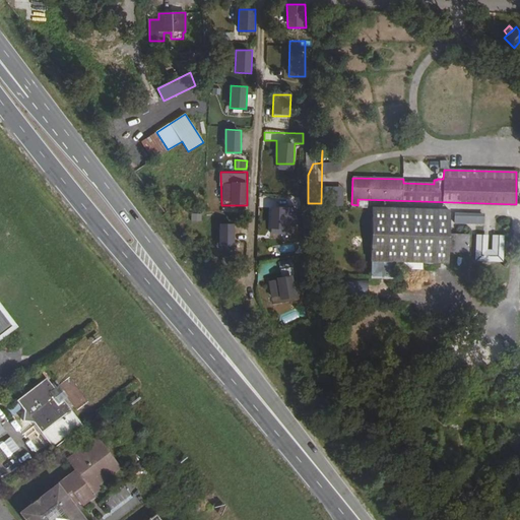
[(324,186),(324,206),(343,206),(343,186),(324,186)]
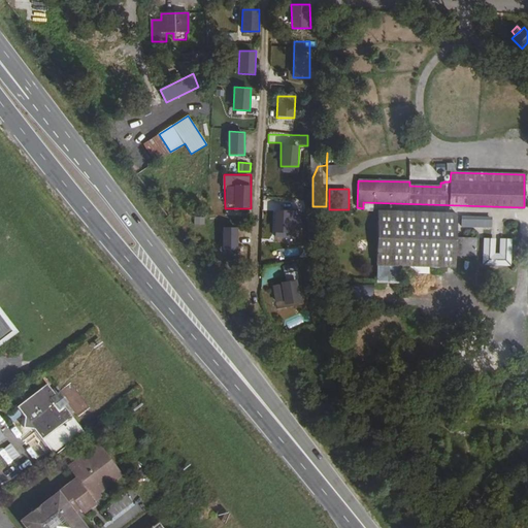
[(291,232),(292,209),(275,208),(274,232),(291,232)]
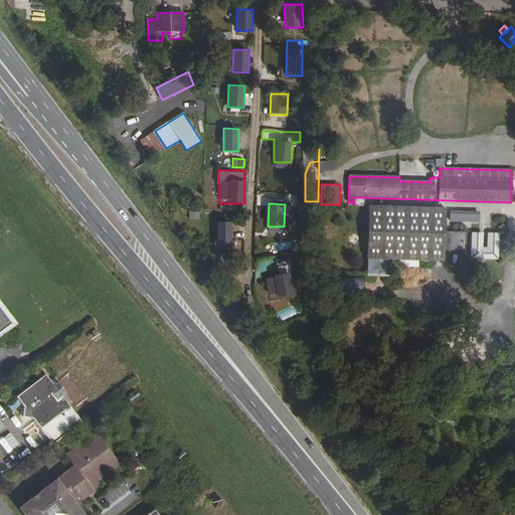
[(369,205),(367,258),(392,259),(417,260),(443,261),(444,249),(444,248),(444,231),(445,207),(369,205)]
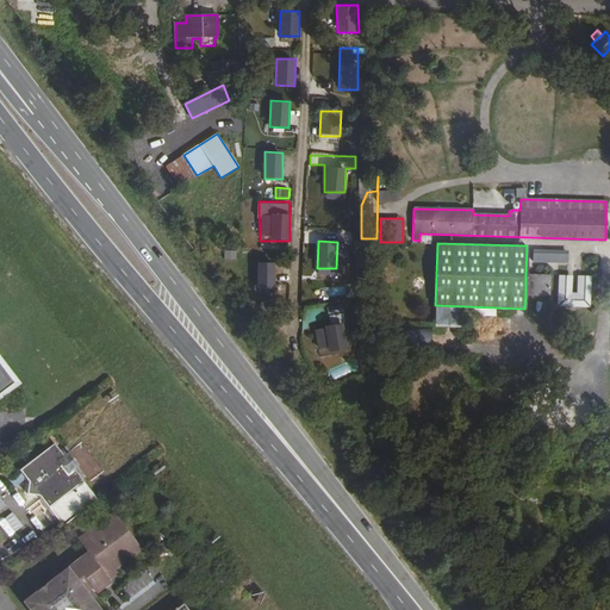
[(533,262),(567,262),(568,249),(533,248),(533,262)]
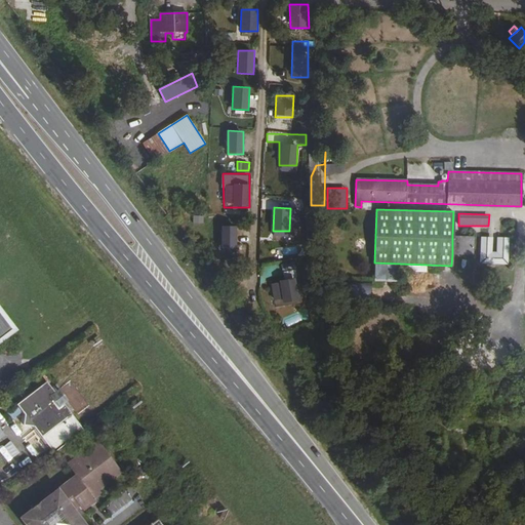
[(221,225),(220,248),(236,249),(236,226),(221,225)]
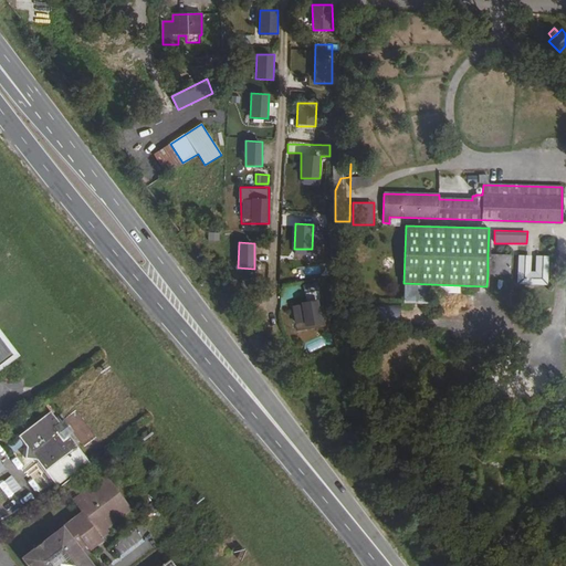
[(510,255),(488,254),(488,273),(488,274),(509,274),(510,255)]
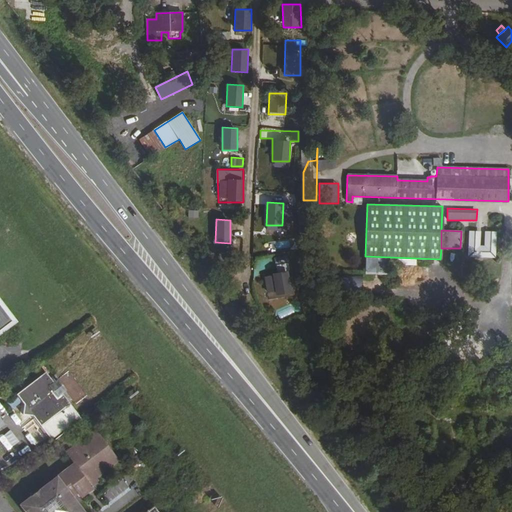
[(478,232),(469,231),(468,257),(495,257),(495,232),(486,232),(486,248),(477,248),(478,232)]
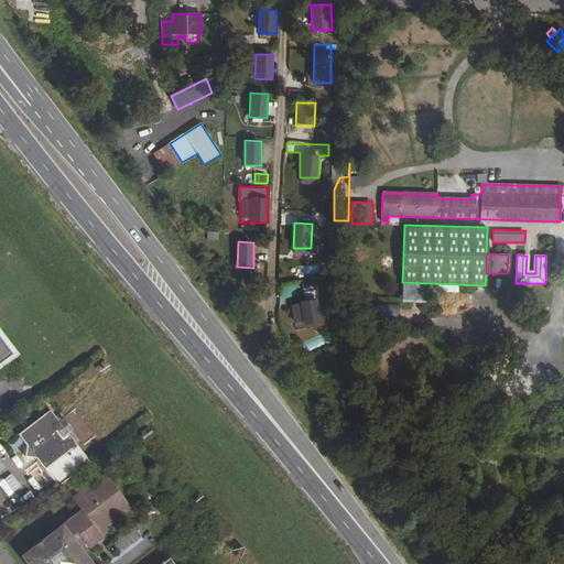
[(402,282),(402,297),(429,299),(429,290),(430,283),(402,282)]
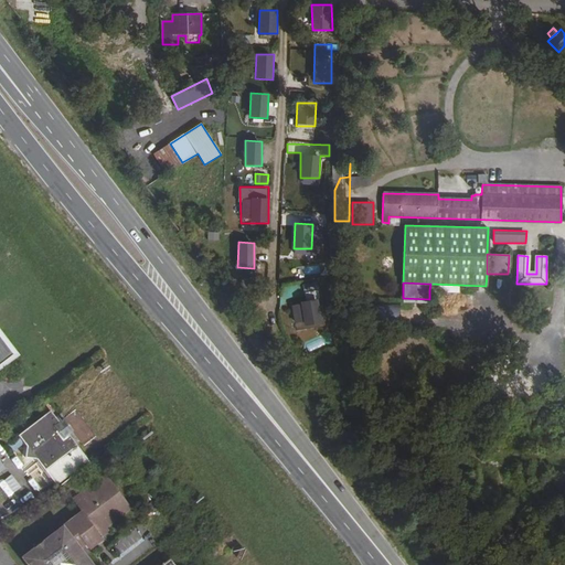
[(305,299),(319,298),(318,286),(304,287),(305,299)]
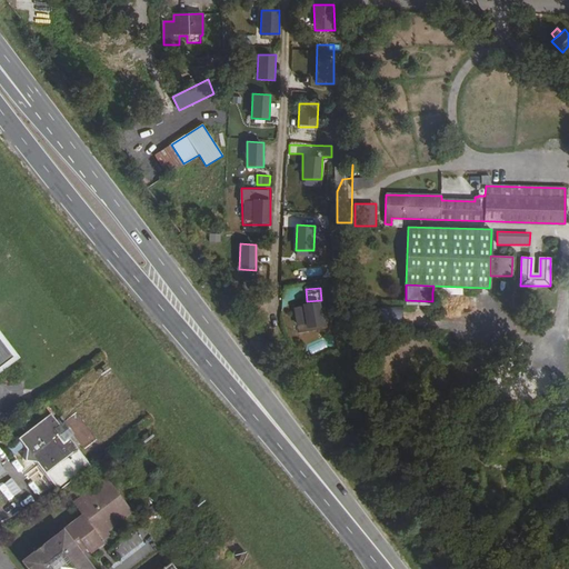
[(320,300),(292,306),(298,330),(326,325),(320,300)]
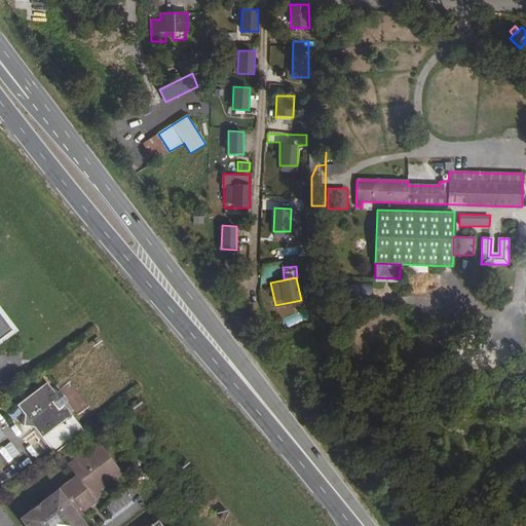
[(0,313),(0,338),(11,330),(0,313)]
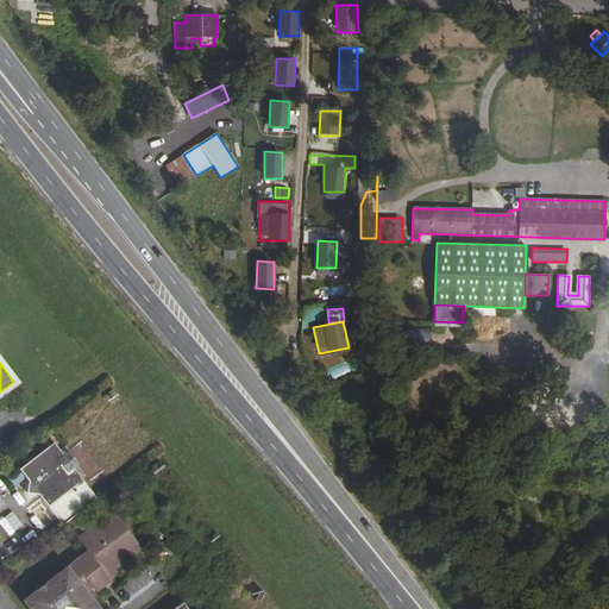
[(52,443),(19,469),(27,481),(27,493),(39,494),(62,525),(95,500),(73,469),(62,454),(52,443)]
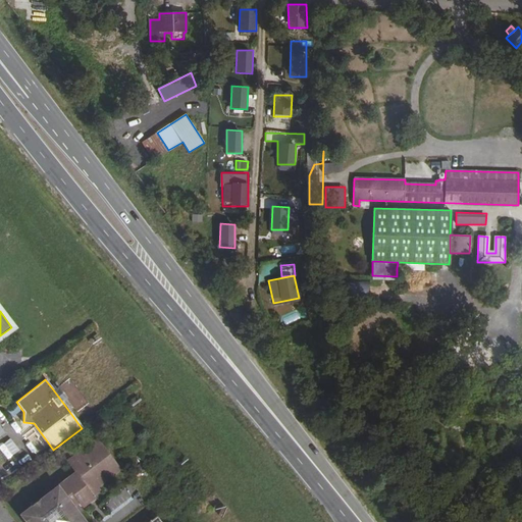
[(58,385),(53,389),(62,402),(67,398),(58,385)]
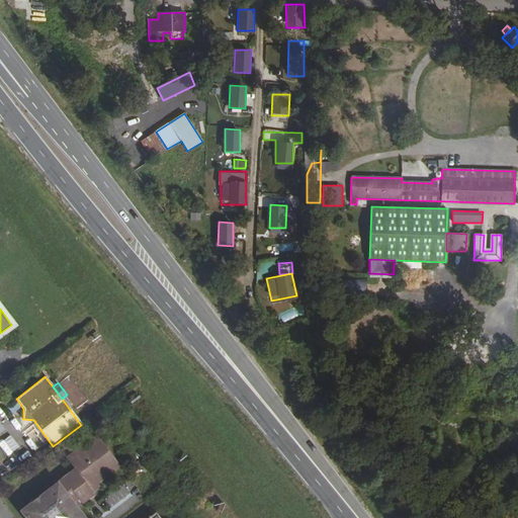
[(81,393),(73,399),(78,406),(86,400),(81,393)]
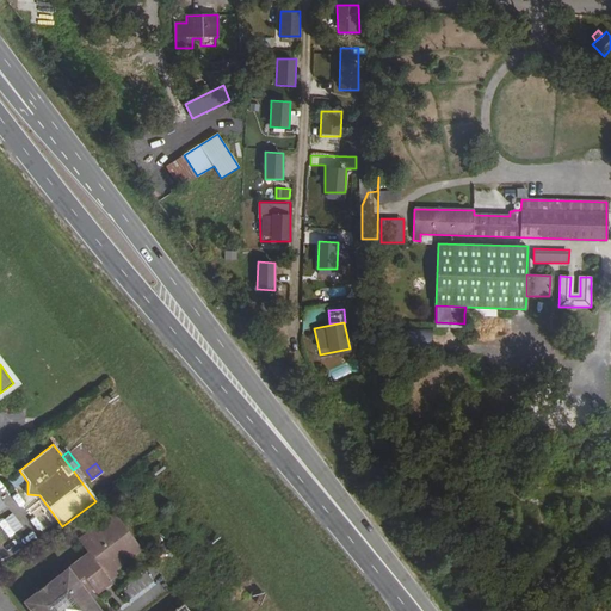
[(87,553),(23,603),(29,610),(98,610),(84,592),(91,587),(94,593),(110,582),(105,575),(141,549),(113,513),(99,524),(92,514),(87,518),(94,528),(90,531),(78,539),(87,553)]
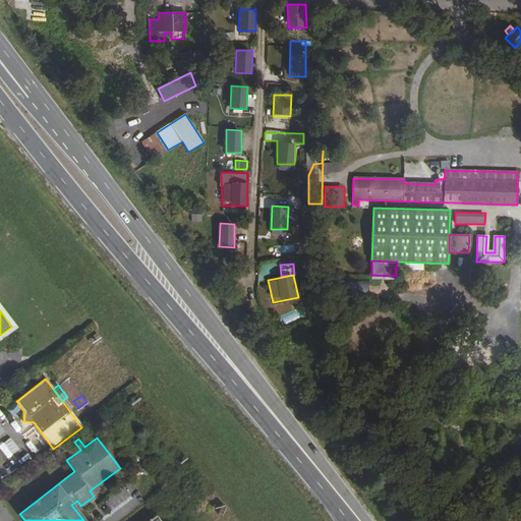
[(70,445),(60,453),(66,460),(76,453),(70,445)]
